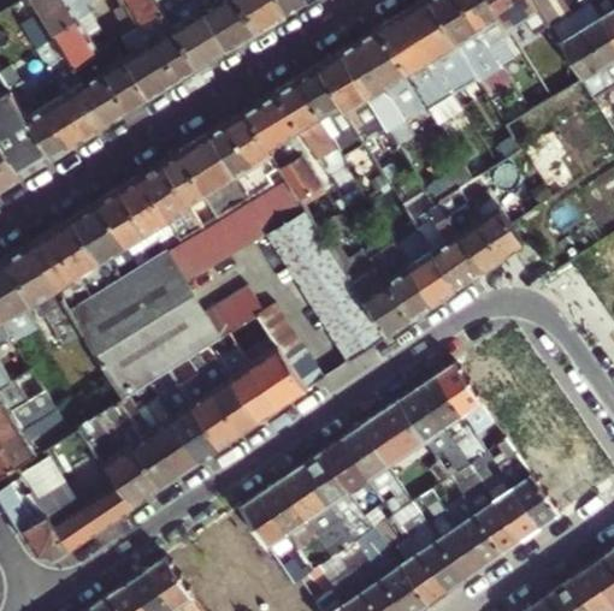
[(33,0),(53,33),(76,21),(68,6),(63,0),(33,0)]
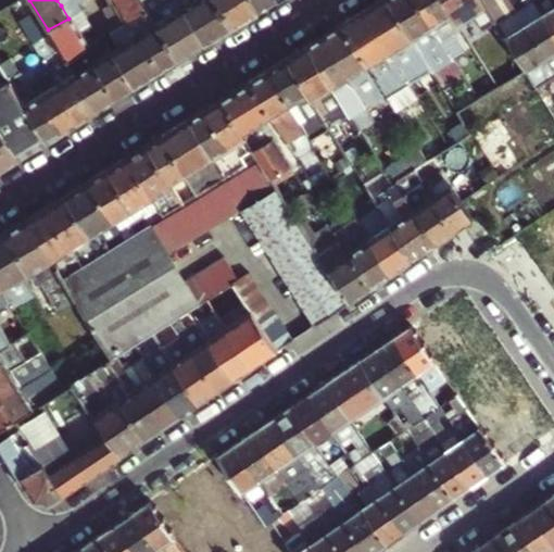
[(136,0),(121,0),(112,7),(101,13),(114,33),(129,23),(136,19),(145,13),(145,12),(136,0)]
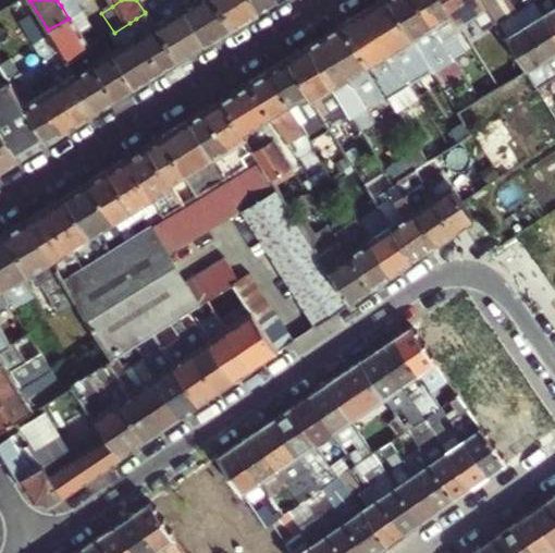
[(204,48),(174,0),(152,0),(156,4),(165,20),(153,27),(176,64),(204,48)]
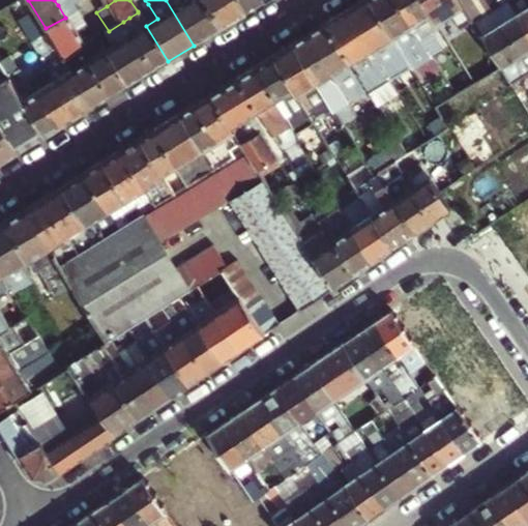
[(166,0),(194,46),(220,29),(201,0),(186,0),(166,0)]
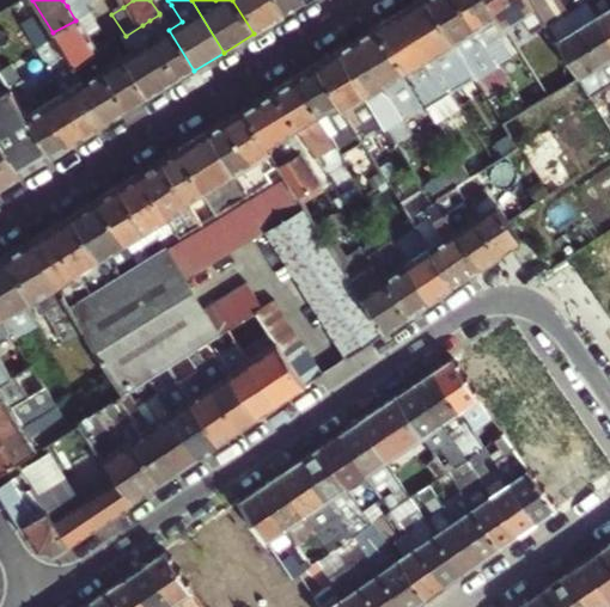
[(232,0),(254,34),(282,16),(273,0),(232,0)]
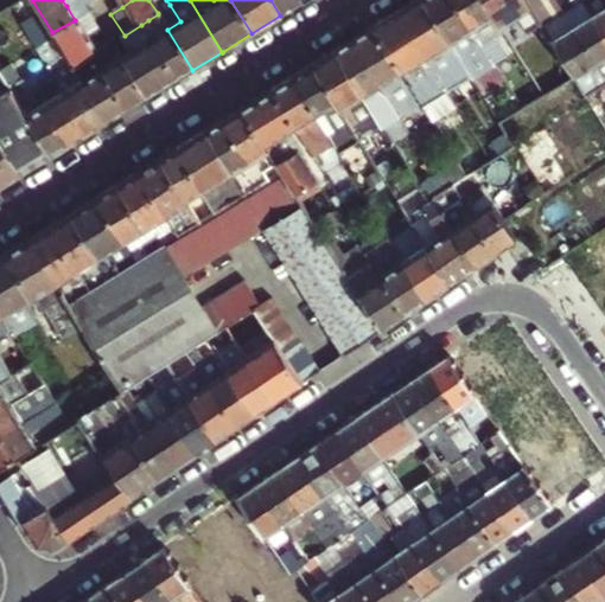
[(271,0),(280,15),(303,2),(300,0),(271,0)]
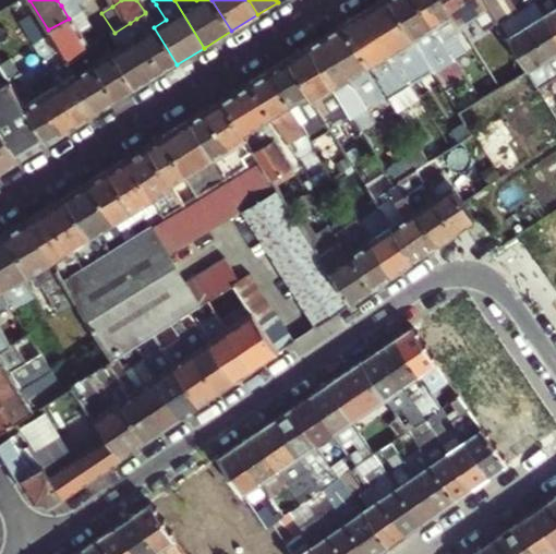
[(385,0),(365,13),(391,56),(410,84),(421,77),(408,57),(398,51),(411,43),(385,0)]
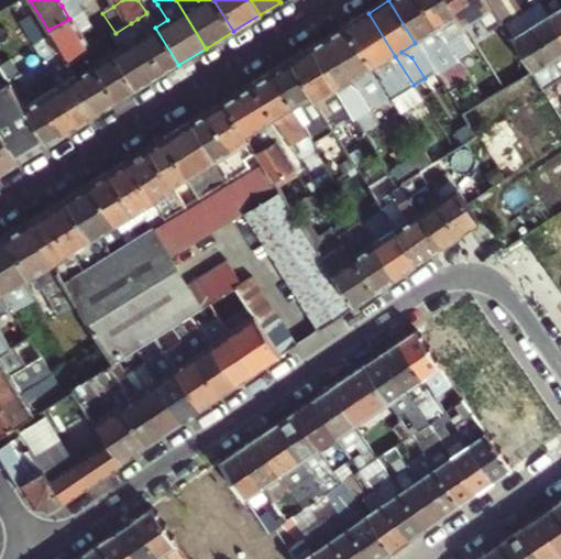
[(453,59),(417,0),(388,0),(415,43),(433,72),(444,65),(453,59)]
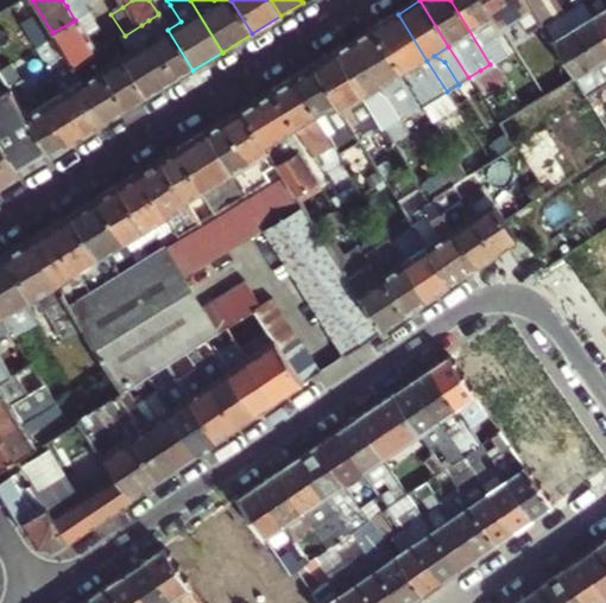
[(480,0),(450,0),(490,64),(497,59),(487,45),(503,35),(497,25),(480,0)]
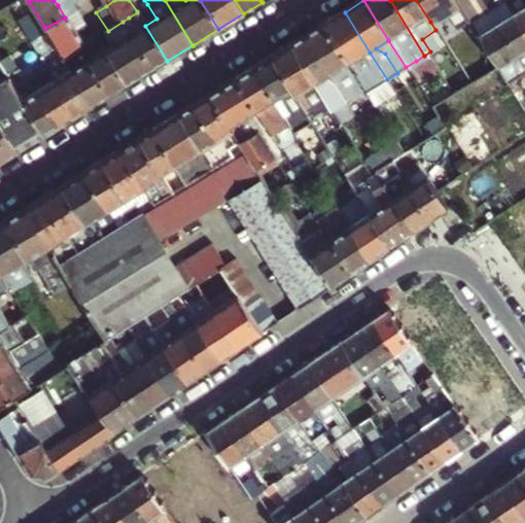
[(461,14),(452,0),(416,0),(430,22),(435,30),(440,37),(465,21),(461,14)]
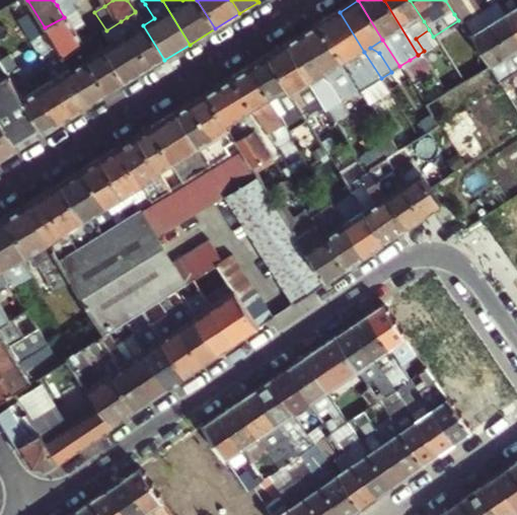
[(471,3),(468,0),(445,0),(454,14),(471,3)]
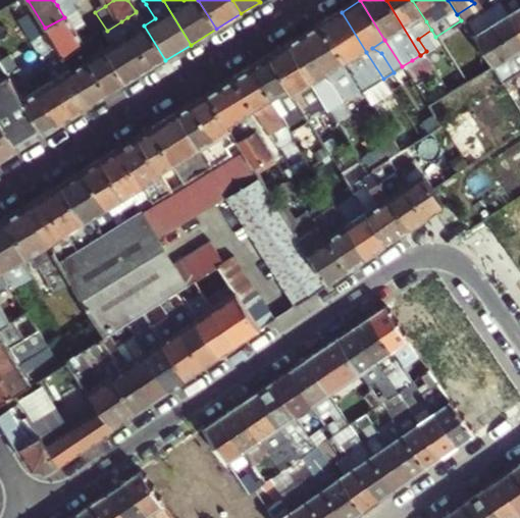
[(136,12),(144,26),(155,18),(146,4),(136,11),(136,12)]
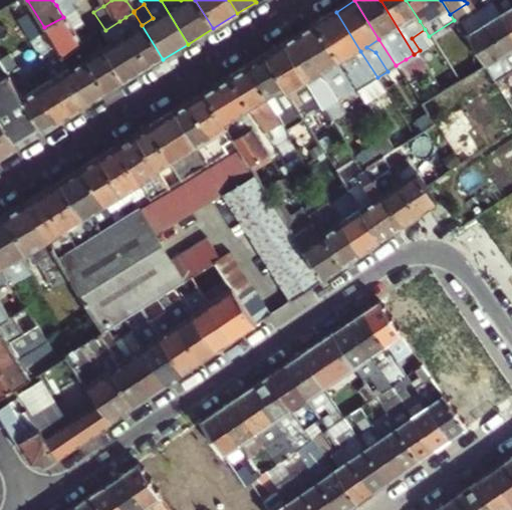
[(475,16),(480,23),(484,20),(475,6),(470,9),(475,16)]
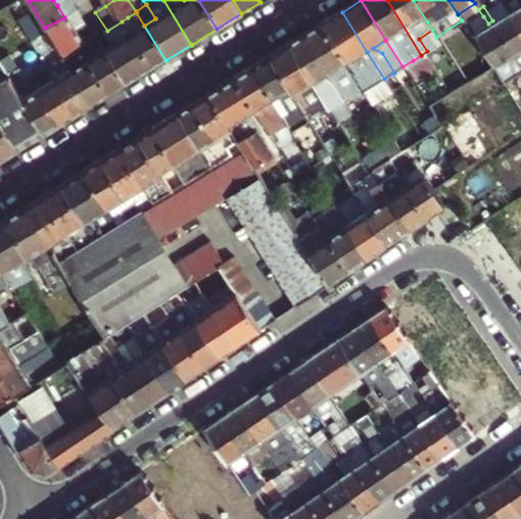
[(520,9),(509,17),(520,37),(520,9)]
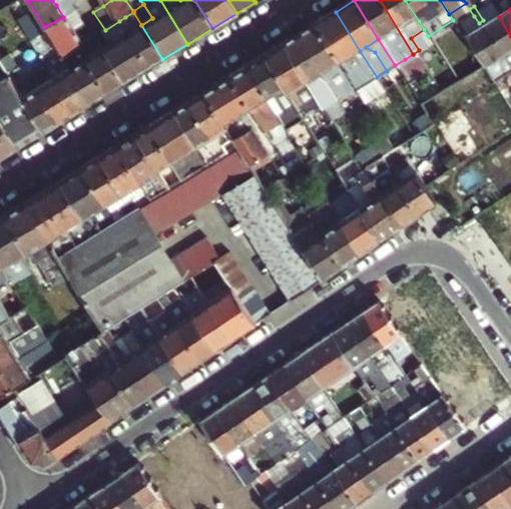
[(72,11),(63,17),(44,27),(61,56),(77,47),(81,45),(72,31),(81,25),(72,11)]
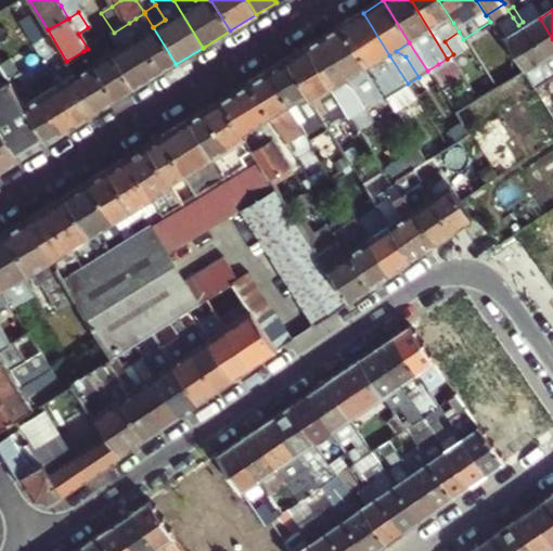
[(389,55),(363,13),(341,27),(367,68),(381,92),(394,84),(384,69),(375,64),(389,55)]
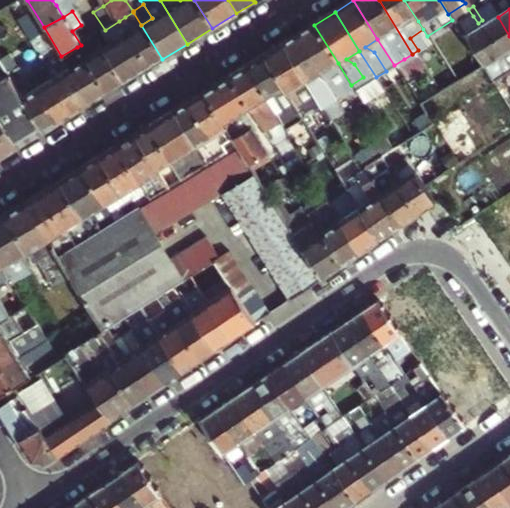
[(509,74),(480,28),(478,23),(473,16),(457,27),(493,85),(509,74)]
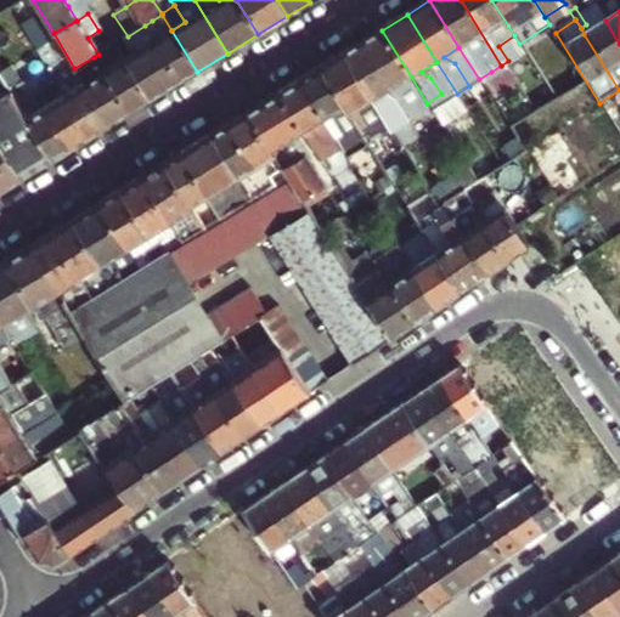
[(156,27),(152,21),(145,26),(148,32),(156,27)]
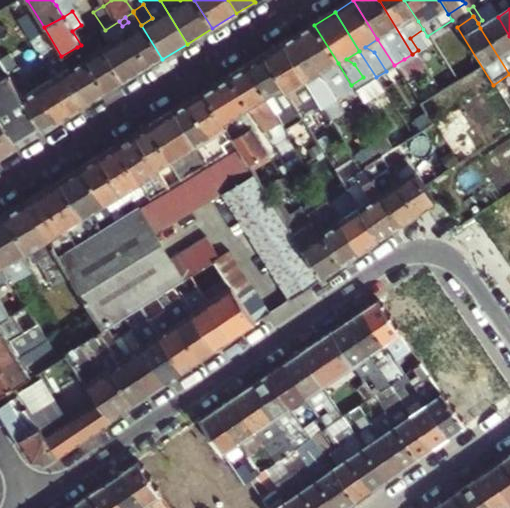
[(509,36),(498,17),(480,28),(509,74),(509,36)]
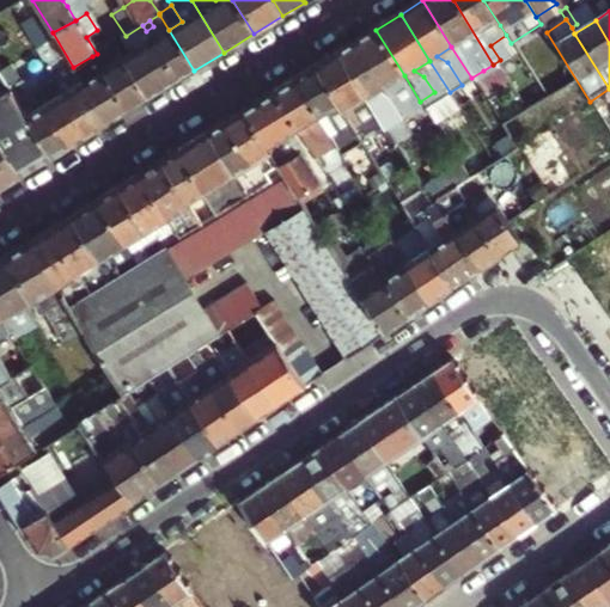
[(151,98),(177,81),(151,41),(146,31),(142,25),(126,36),(120,40),(128,54),(124,56),(121,59),(147,99),(151,98)]
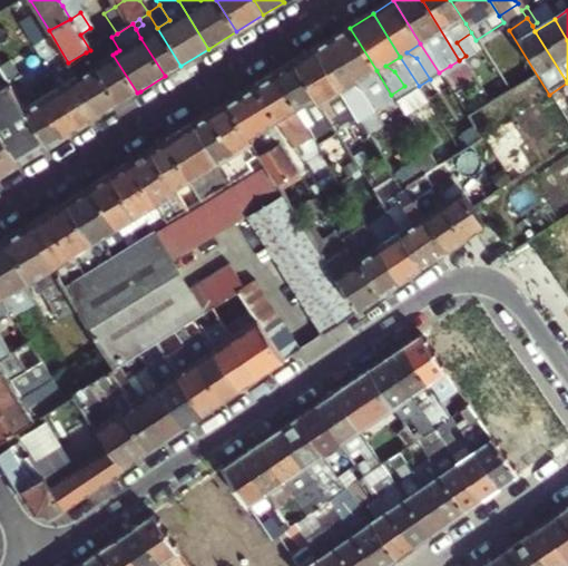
[(165,76),(180,66),(157,28),(140,38),(165,76)]
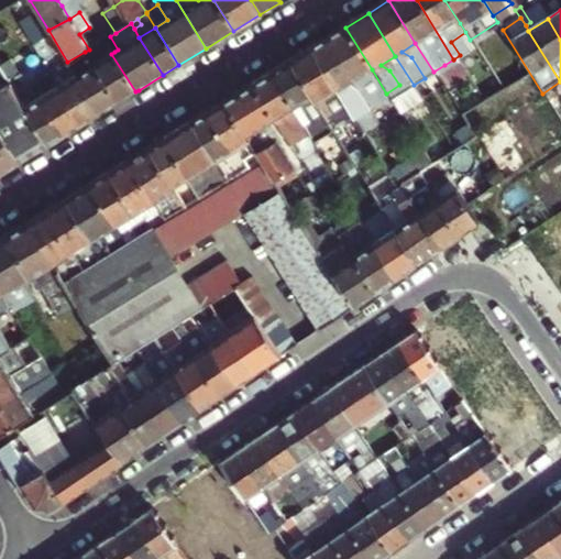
[(372,69),(345,28),(309,50),(336,92),(353,121),(363,114),(367,122),(373,119),(351,83),(372,69)]
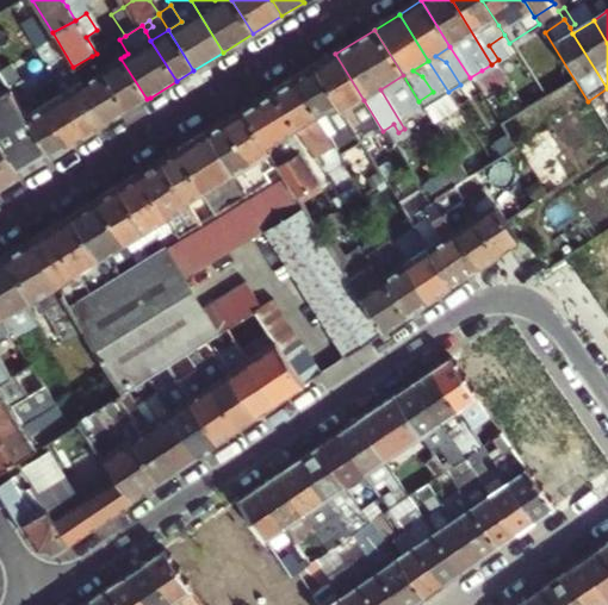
[(88,137),(107,124),(82,82),(73,67),(53,32),(32,45),(62,94),(88,137)]
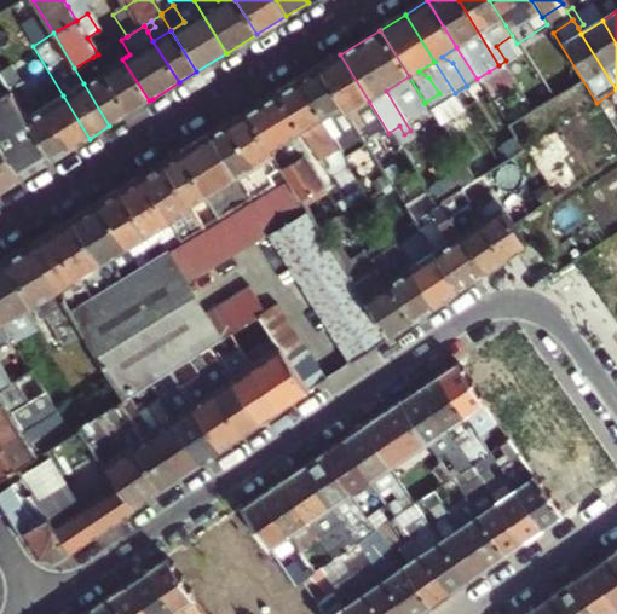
[(114,45),(108,48),(113,54),(117,52),(114,45)]
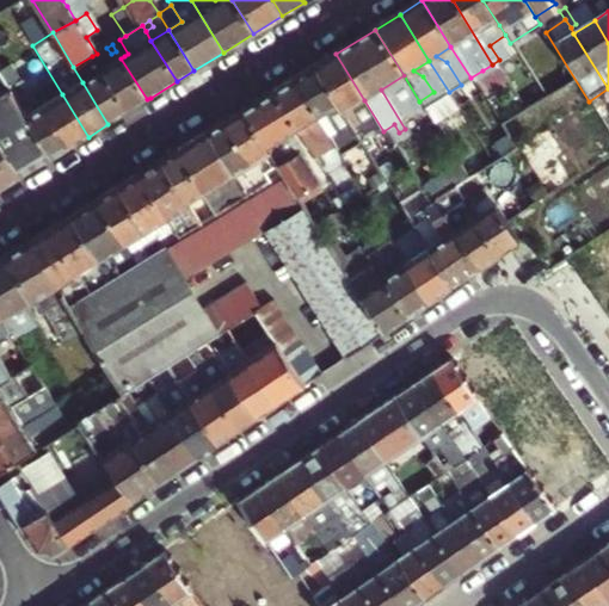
[(128,112),(147,99),(121,59),(116,51),(111,54),(106,48),(97,54),(92,56),(128,112)]
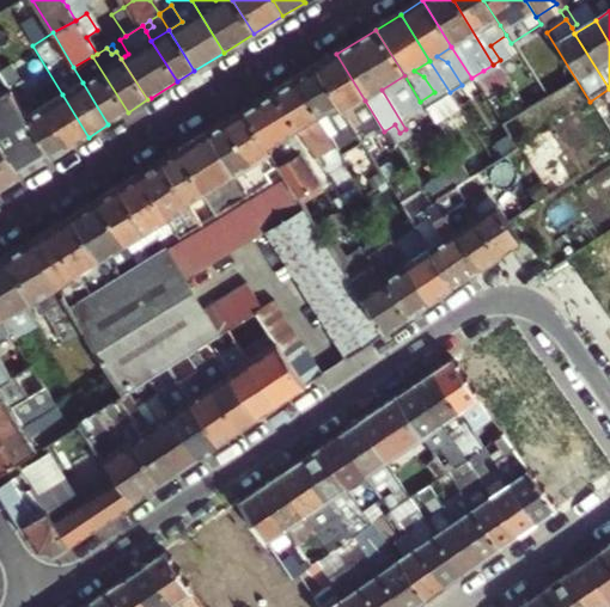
[(315,68),(339,108),(343,114),(365,100),(336,54),(315,68)]
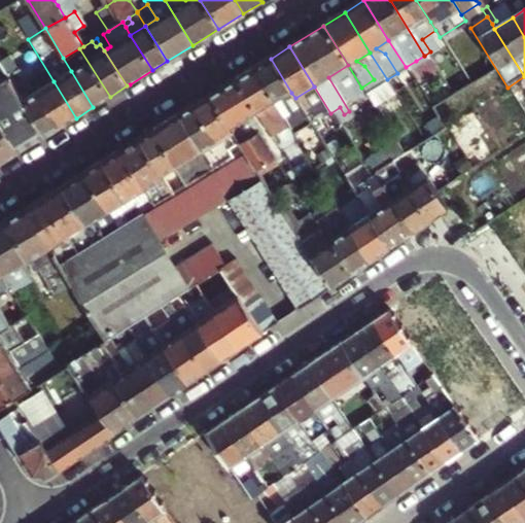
[(71,71),(93,107),(110,97),(79,48),(63,58),(71,71)]
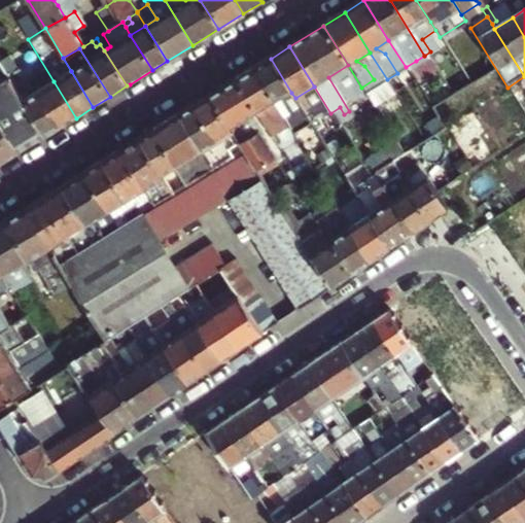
[(44,138),(60,128),(37,91),(32,94),(9,58),(0,64),(0,68),(7,78),(44,138)]
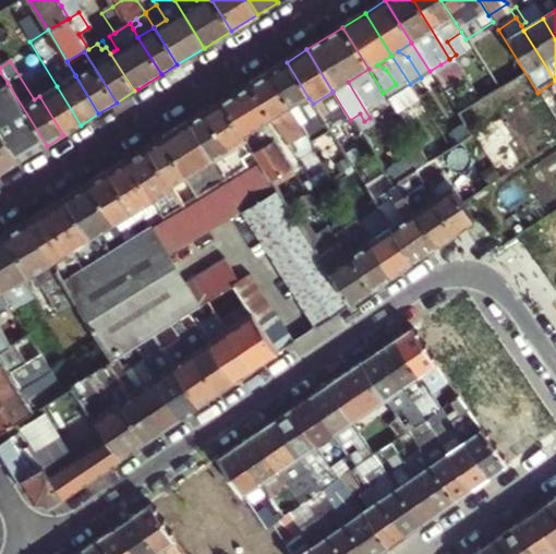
[(268,74),(297,119),(302,115),(297,106),(309,98),(287,62),(268,74)]
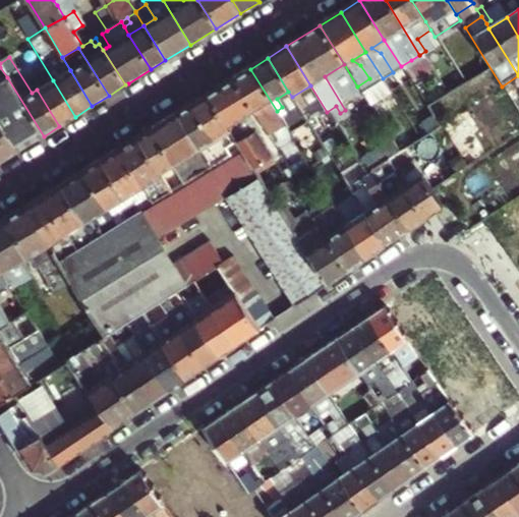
[(415,65),(411,60),(401,66),(404,72),(415,65)]
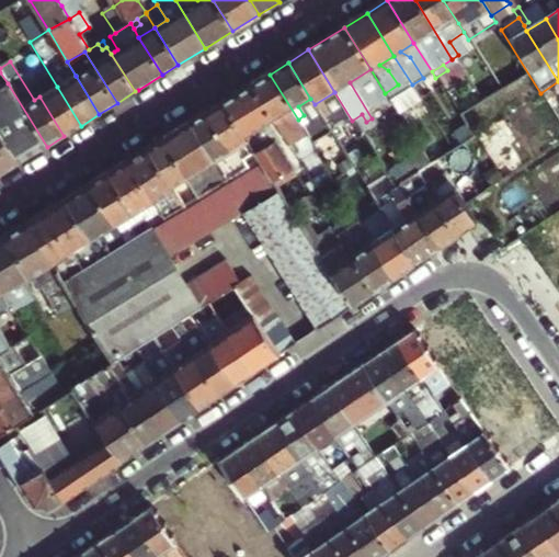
[(250,86),(272,122),(284,140),(292,136),(287,131),(294,126),(297,133),(304,128),(298,120),(270,75),(250,86)]
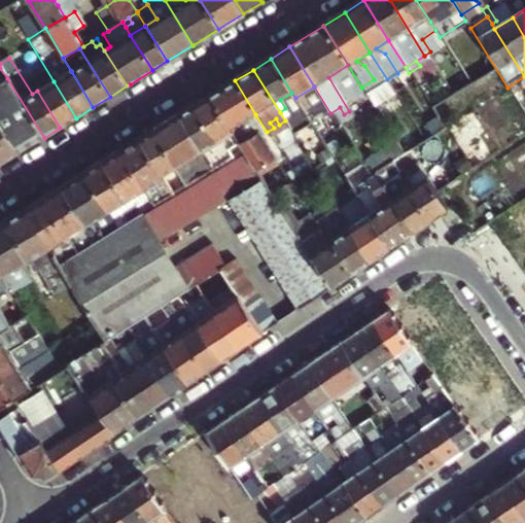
[(7,78),(0,82),(0,102),(4,99),(11,109),(0,116),(0,126),(18,154),(44,138),(7,78)]
